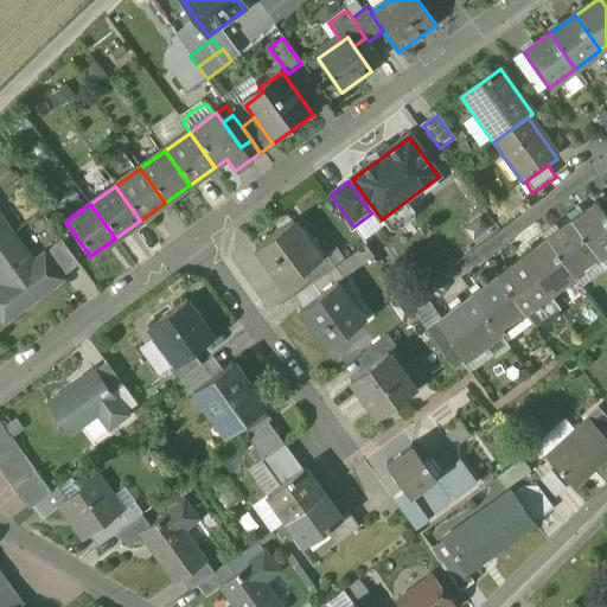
[(606,249),(606,216),(599,204),(573,223),(596,256),(598,257),(606,249)]
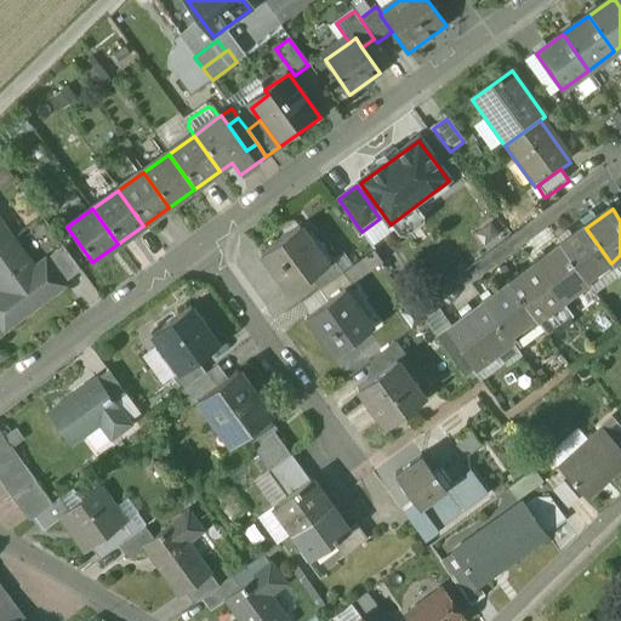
[(0,222),(0,246),(12,239),(0,222)]
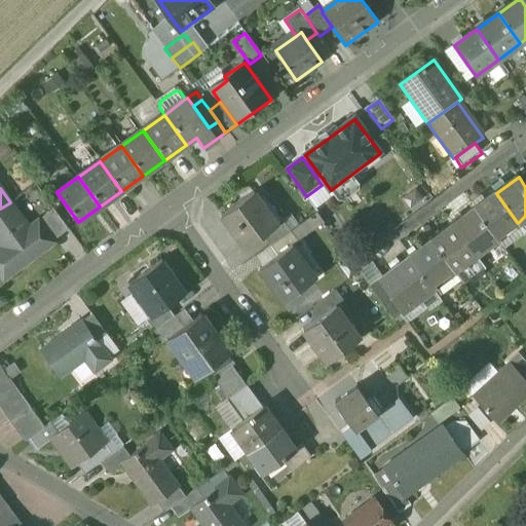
[(256,192),(223,216),(246,248),(264,234),(278,224),(277,224),(256,192)]
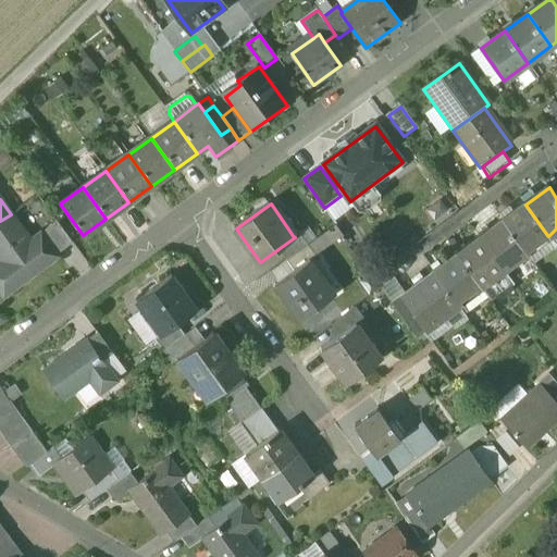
[(547,235),(525,205),(503,221),(524,250),(547,235)]
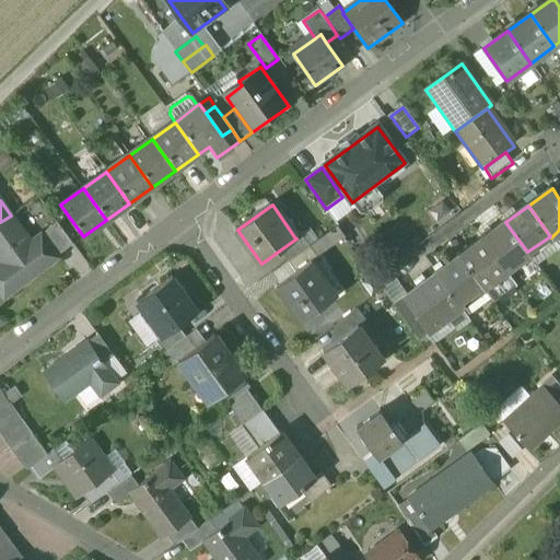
[(11,216),(0,222),(0,259),(2,263),(0,264),(0,294),(2,298),(59,257),(58,256),(43,234),(30,242),(11,216)]
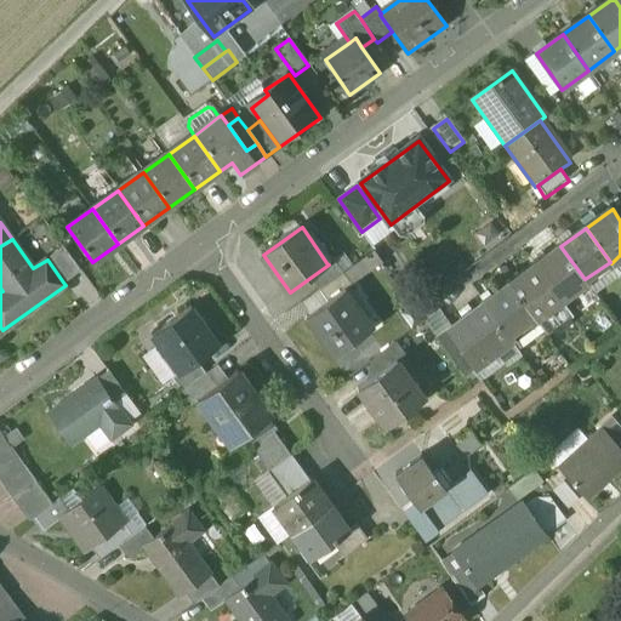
[(585,279),(560,246),(535,265),(560,300),(586,281),(585,279)]
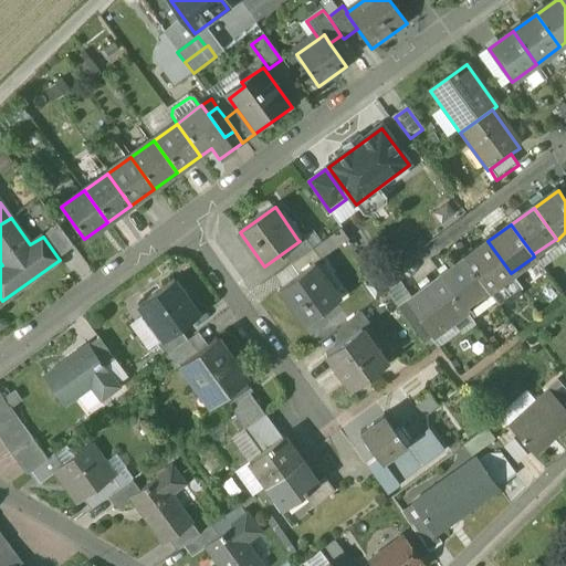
[(58,226),(43,237),(59,259),(73,248),(58,226)]
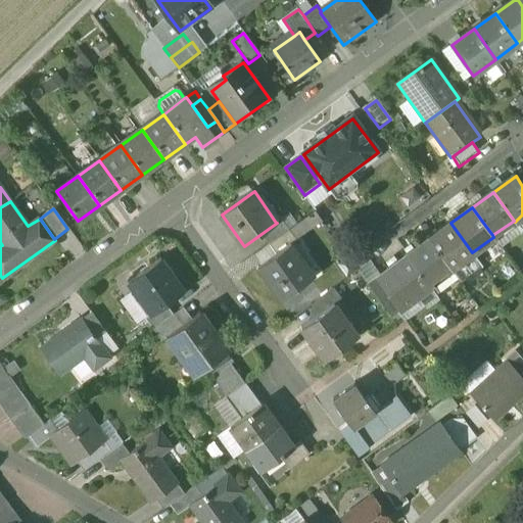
[(293,231),(317,219),(312,209),(288,223),(293,231)]
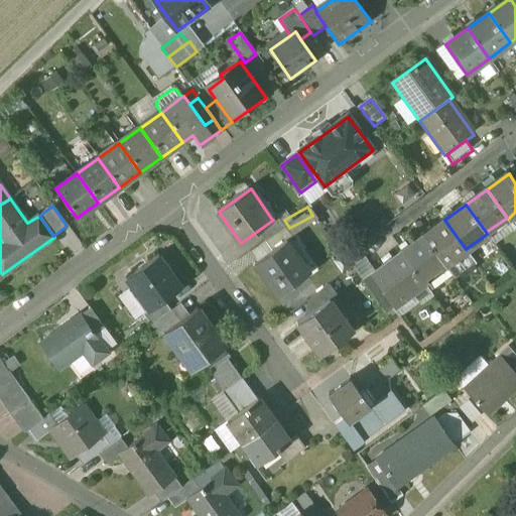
[(278,215),(272,220),(273,220),(259,230),(267,240),(286,226),(278,215)]
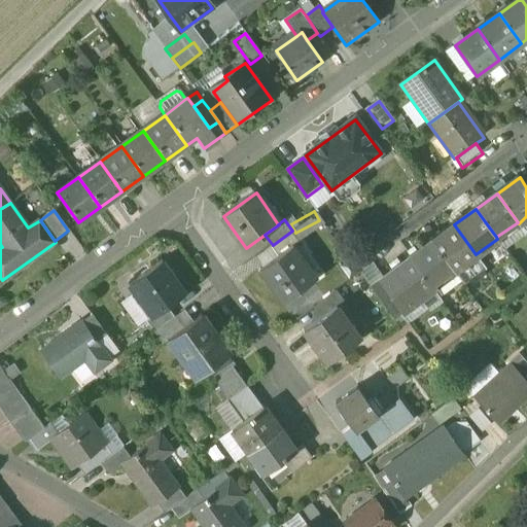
[(476,254),(454,224),(432,241),(454,270),(476,254)]
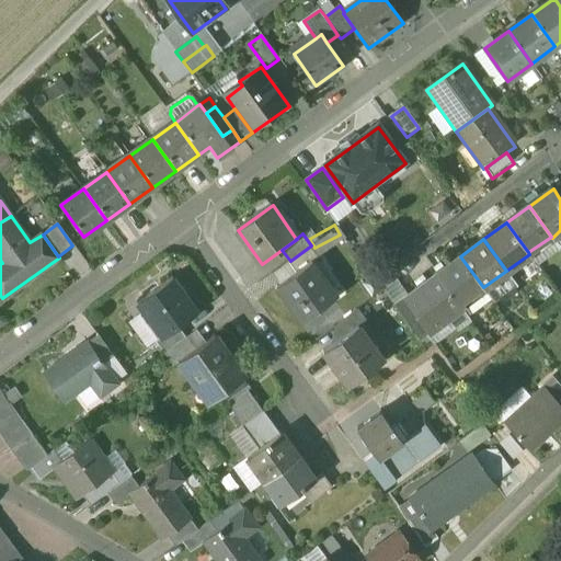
[(311,245),(290,261),(298,273),(315,261),(316,262),(321,258),(311,245)]
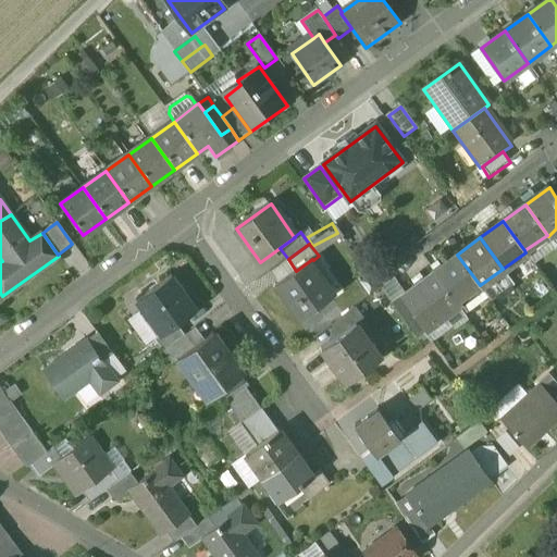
[(480,285),(457,255),(434,271),(459,306),(482,289),(480,285)]
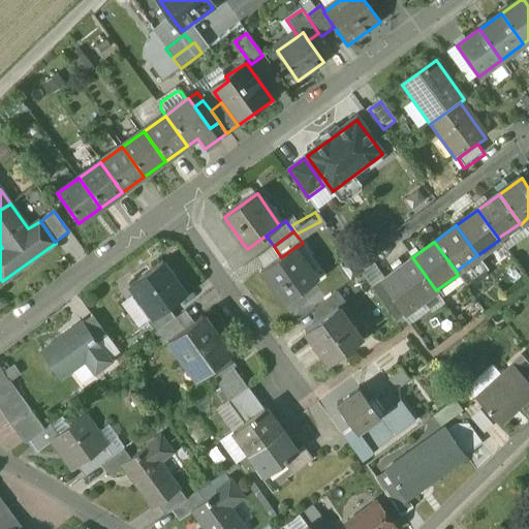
[(281,257),(263,270),(287,302),(320,277),(298,247),(297,246),(281,257)]
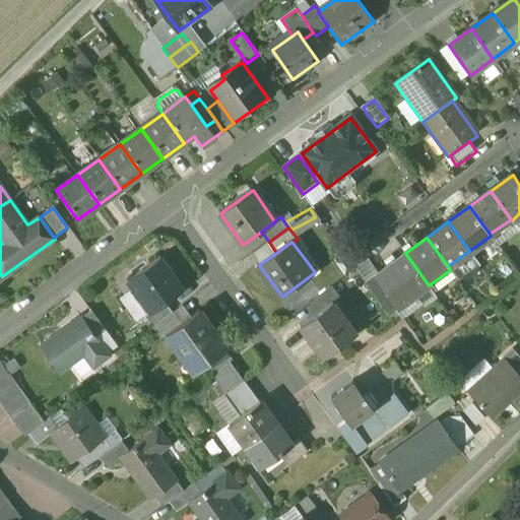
[(429,285),(405,253),(375,274),(398,306),(399,307),(429,285)]
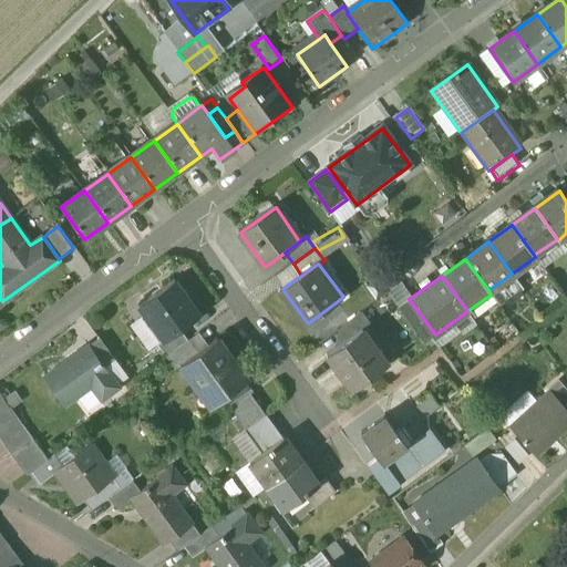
[(174,281),(138,307),(163,340),(164,342),(181,330),(199,317),(174,281)]
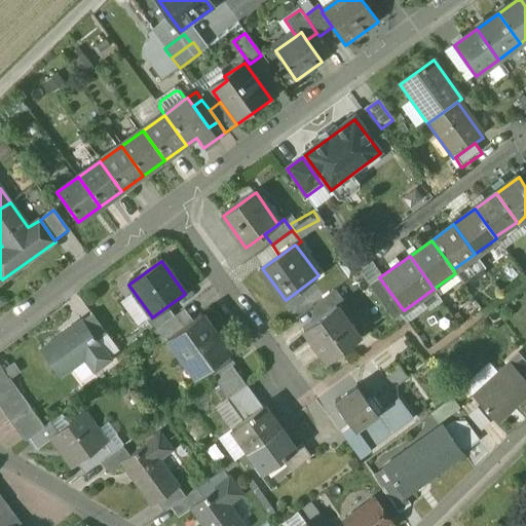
[(403,309),(379,277),(370,285),(400,326),(407,321),(400,311),(403,309)]
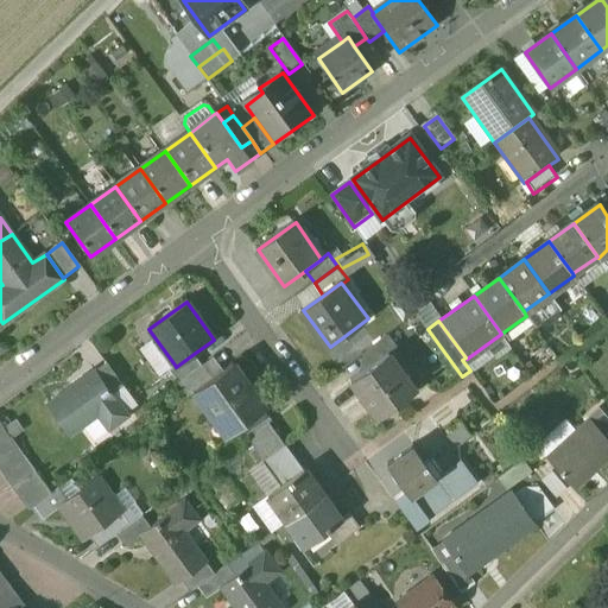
[(387,335),(361,355),(371,366),(388,353),(388,354),(397,348),(387,335)]
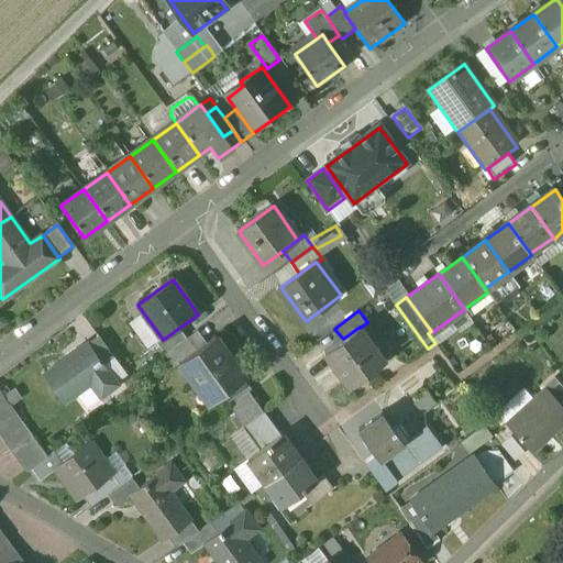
[(343,339),(324,352),(350,387),(385,362),(360,328),(360,327),(343,339)]
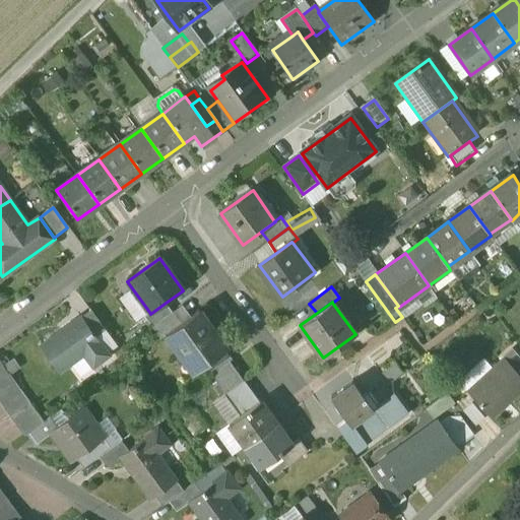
[(166,303),(150,314),(149,312),(144,317),(151,327),(172,313),(166,303)]
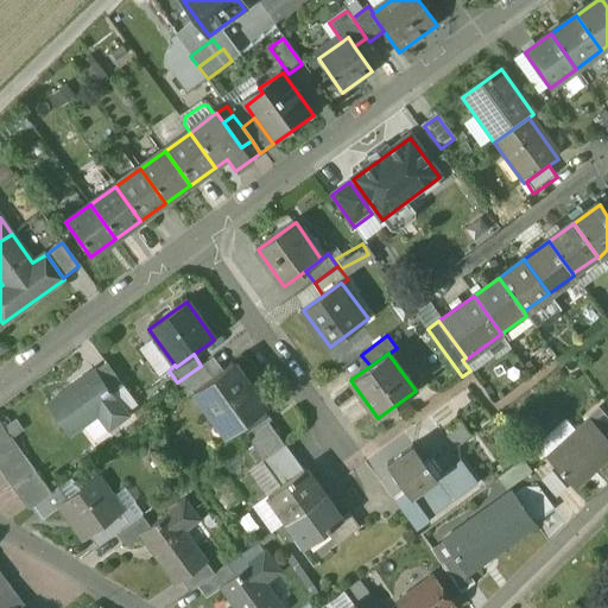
[(223,369),(214,356),(201,366),(210,379),(223,369)]
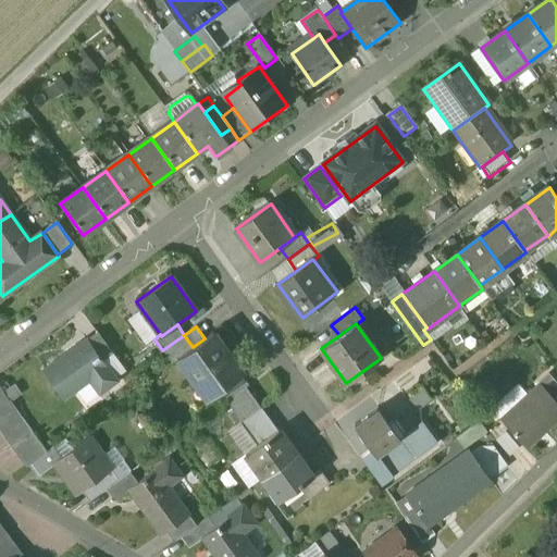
[(114,353),(99,331),(87,339),(102,361),(114,353)]
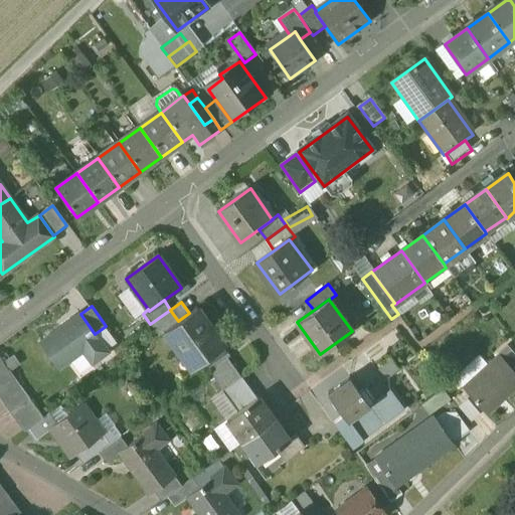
[(224,345),(197,307),(189,313),(178,321),(164,331),(166,333),(182,355),(185,353),(195,366),(222,346),(224,345)]
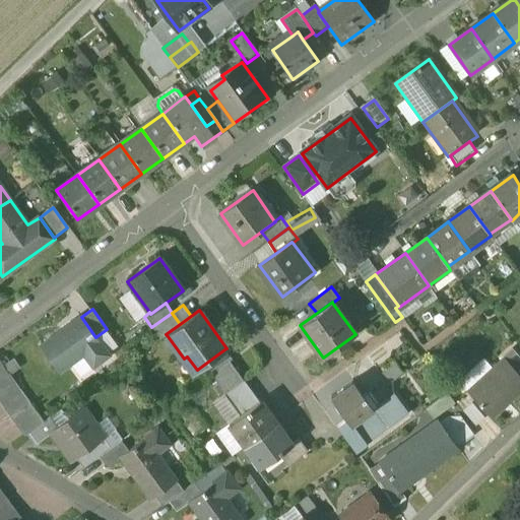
[(172,313),(151,327),(160,340),(168,336),(166,334),(180,324),(172,313)]
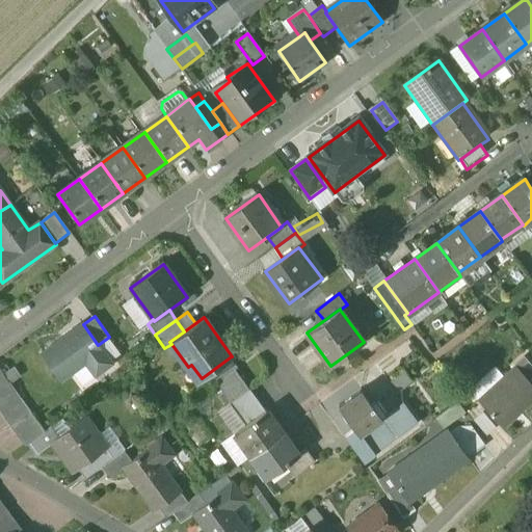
[(83,324),(42,354),(60,380),(85,362),(96,375),(110,364),(98,345),(83,324)]
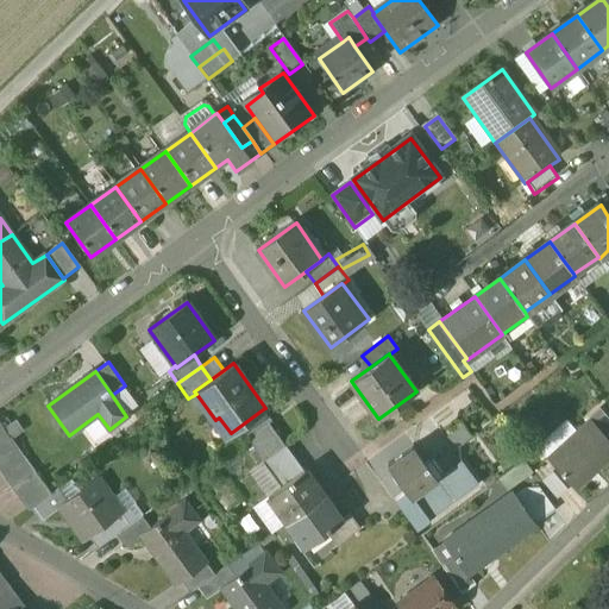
[(263,409),(239,427),(248,439),(269,424),(271,421),(263,409)]
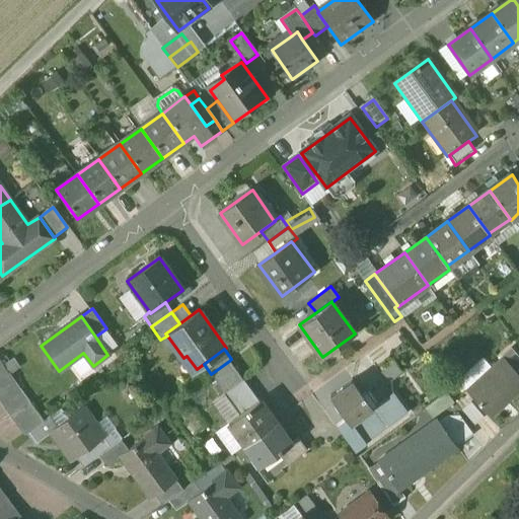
[(518,359),(511,350),(501,359),(505,363),(506,362),(518,377),(518,359)]
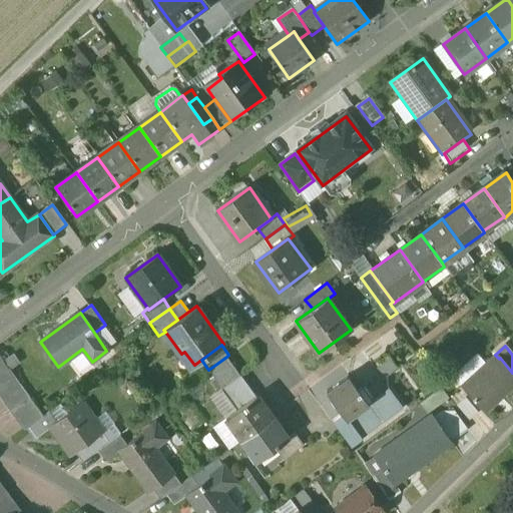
[(2,357),(0,358),(0,373),(9,367),(2,357)]
